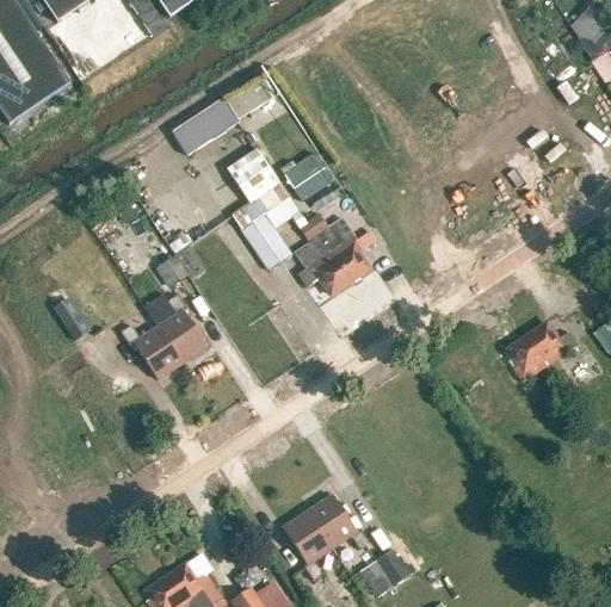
[(0,0),(0,112),(7,124),(68,82),(12,0),(0,0)]
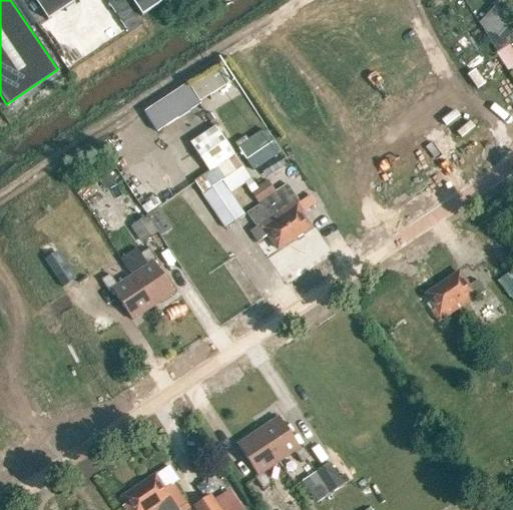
[(34,0),(47,18),(74,0),(34,0)]
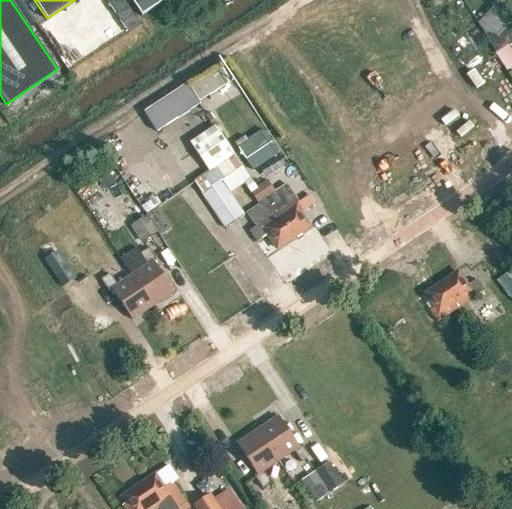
[(106,0),(122,25),(134,18),(122,0),(106,0)]
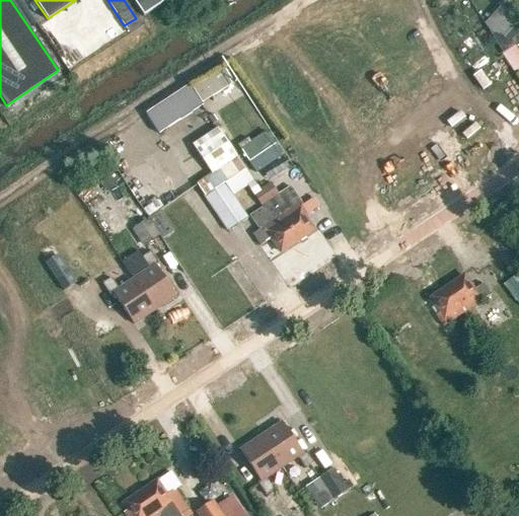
[(133,0),(143,14),(164,0),(133,0)]
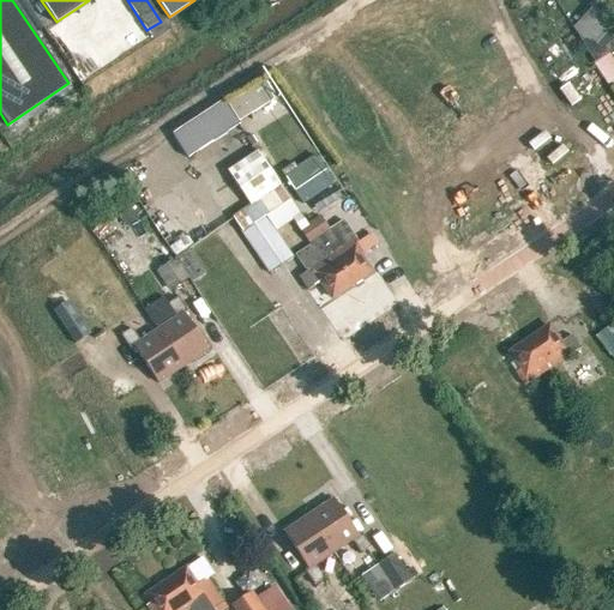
[(593,4),(572,26),(581,41),(585,37),(595,43),(613,24),(593,4)]
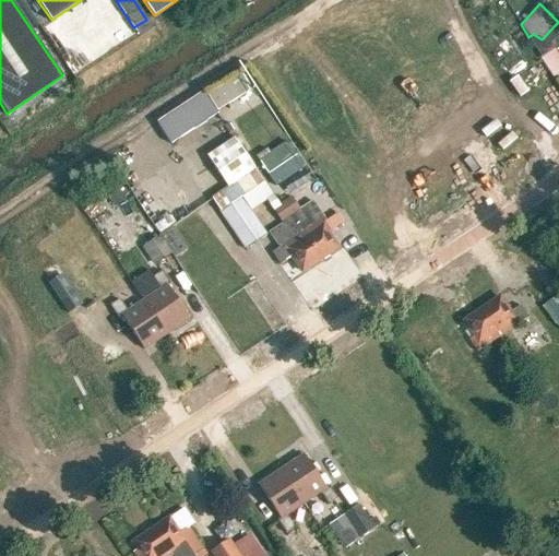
[(155,122),(169,144),(215,114),(202,93),(155,122)]
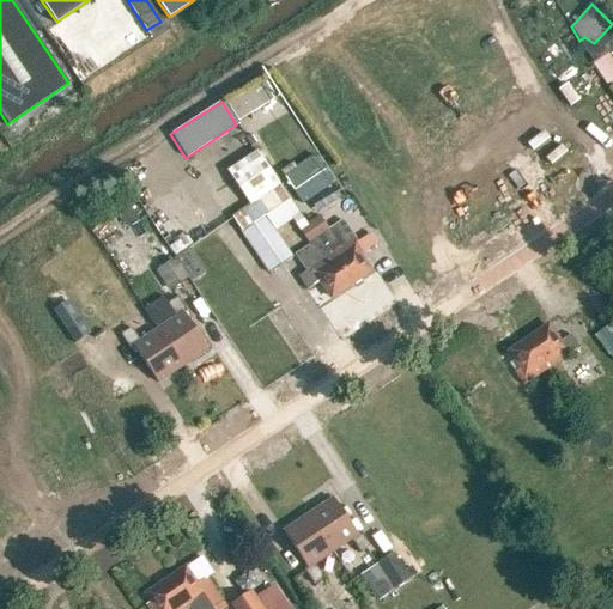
[(350,281),(309,220),(258,147),(228,166),(250,201),(232,212),(269,269),(293,254),(275,226),(292,215),(299,226),(310,242),(296,253),(309,272),(301,278),(307,287),(320,278),(331,294),(350,281)]
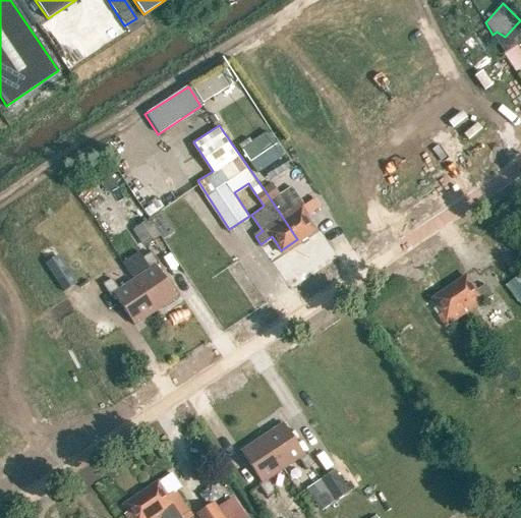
[(250,162),(276,145),(268,131),(241,149),(250,162)]
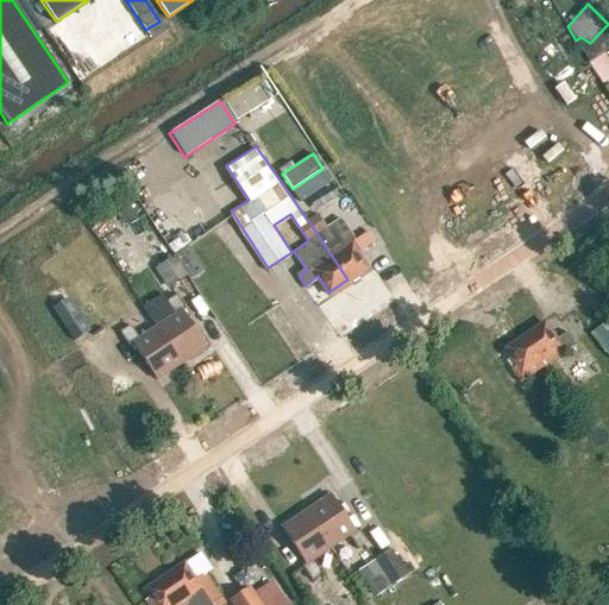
[(129,203),(117,212),(123,220),(135,212),(129,203)]
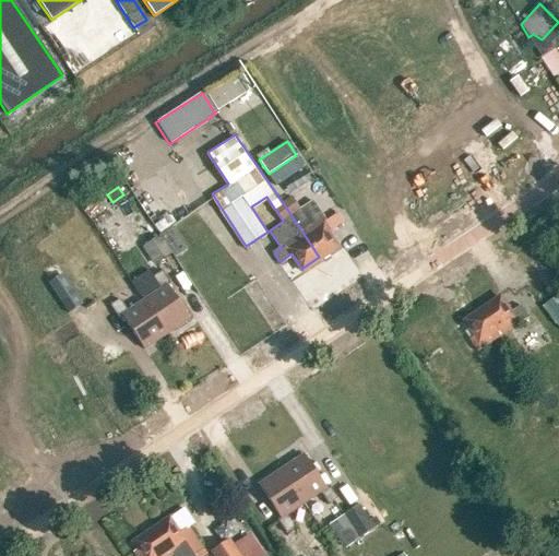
[(282,201),(319,257),(337,245),(326,231),(332,227),(323,215),(312,198),(299,206),(290,194),(282,201)]
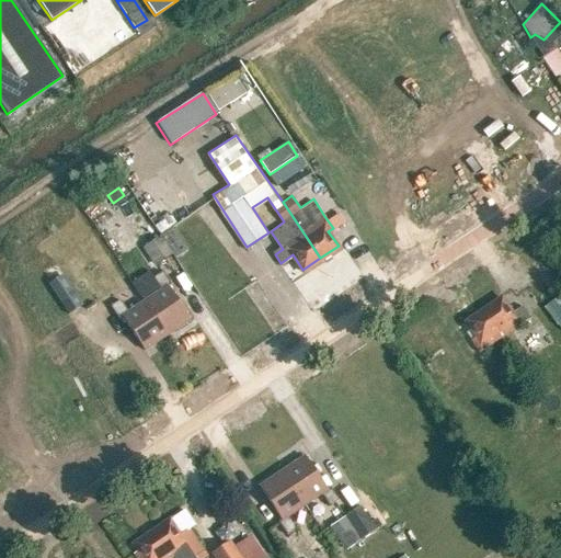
[(155,264),(171,254),(159,236),(142,247),(155,264)]
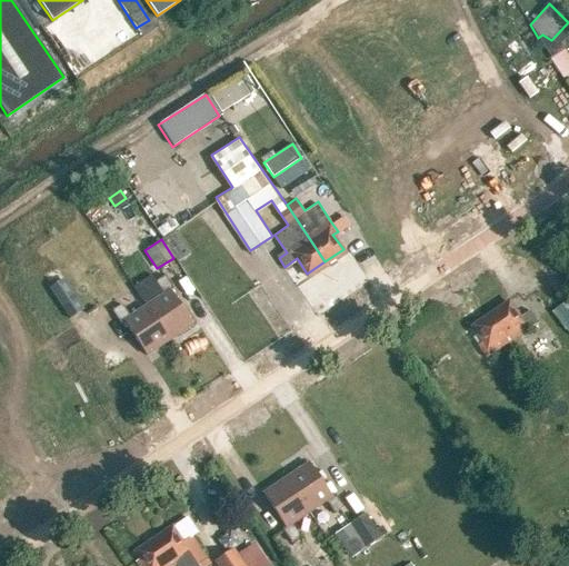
[(151,274),(135,285),(169,338),(192,323),(169,289),(173,286),(165,272),(155,279),(151,274)]
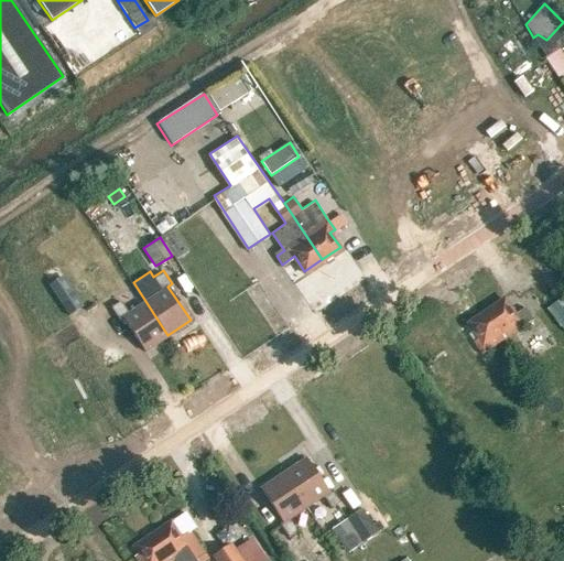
[(61,277),(50,284),(68,314),(79,308),(61,277)]
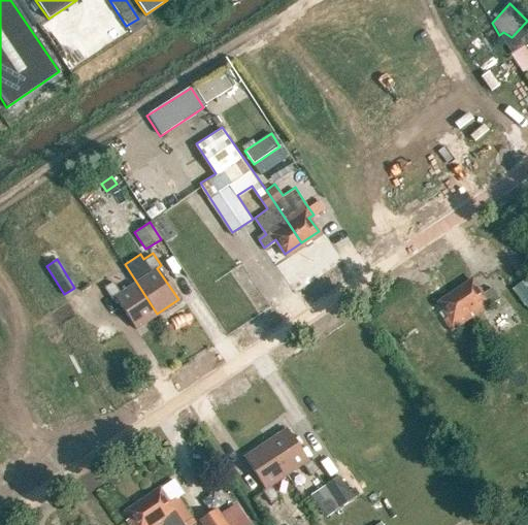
[(157,314),(125,264),(123,262),(99,279),(111,298),(114,296),(136,327),(157,314)]
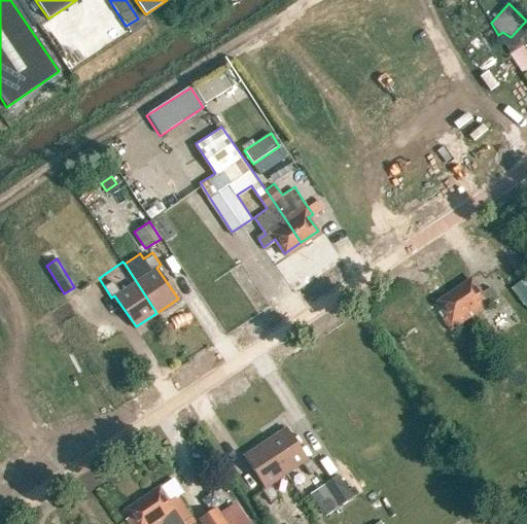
[(526,274),(511,286),(524,305),(526,302),(526,274)]
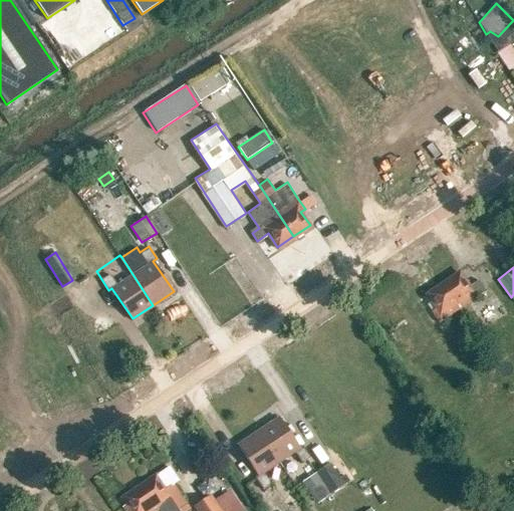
[(468,284),(458,269),(425,292),(435,306),(431,309),(439,320),(486,289),(479,277),(468,284)]
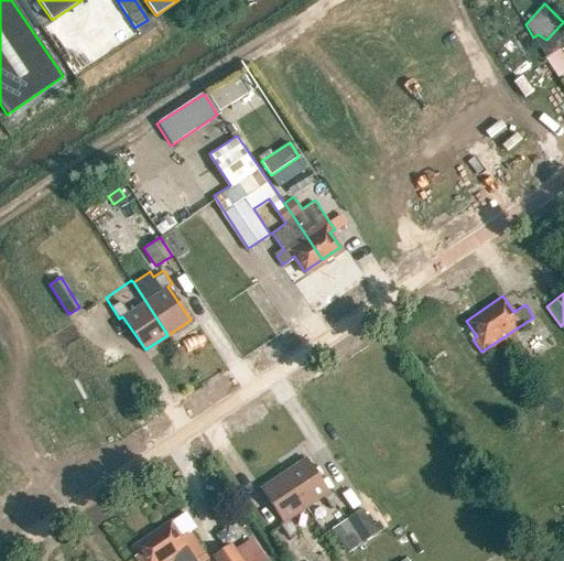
[(283,472),(306,506),(323,495),(331,507),(340,500),(332,487),(328,491),(305,456),(283,472)]
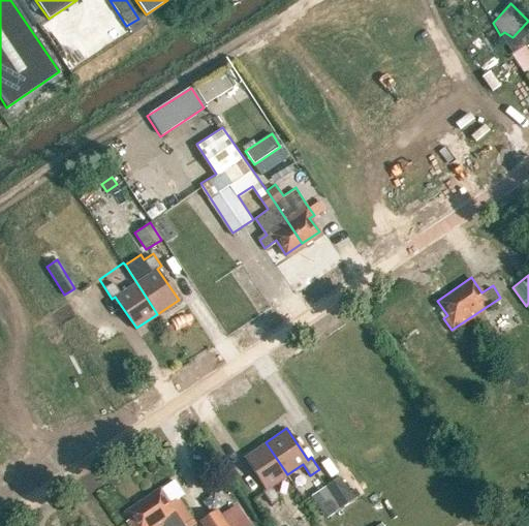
[(271,485),(287,474),(266,442),(244,457),(265,488),(261,490),(270,502),(279,496),(271,485)]
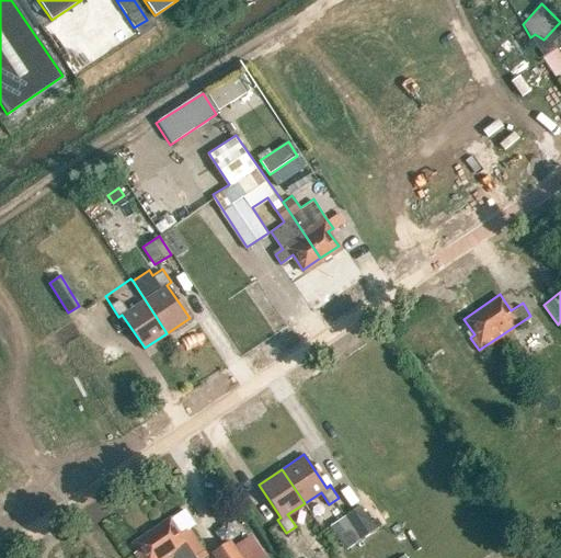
[(378,527),(364,508),(328,532),(341,553),(378,527)]
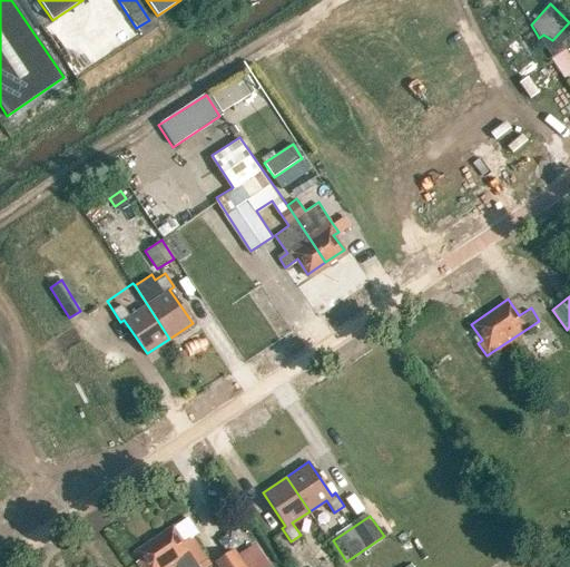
[(182,541),(170,525),(135,549),(139,557),(136,559),(141,566),(169,566),(176,563),(179,566),(200,566),(202,566),(198,561),(207,556),(193,534),(182,541)]
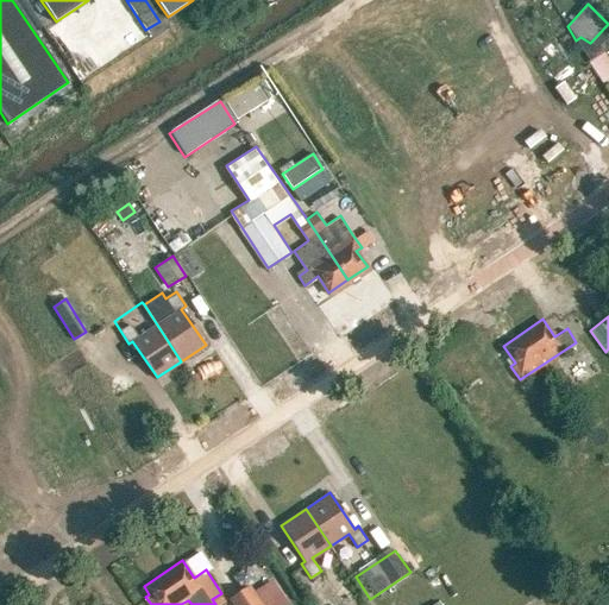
[(234,604),(265,604),(251,583),(228,597),(234,604)]
